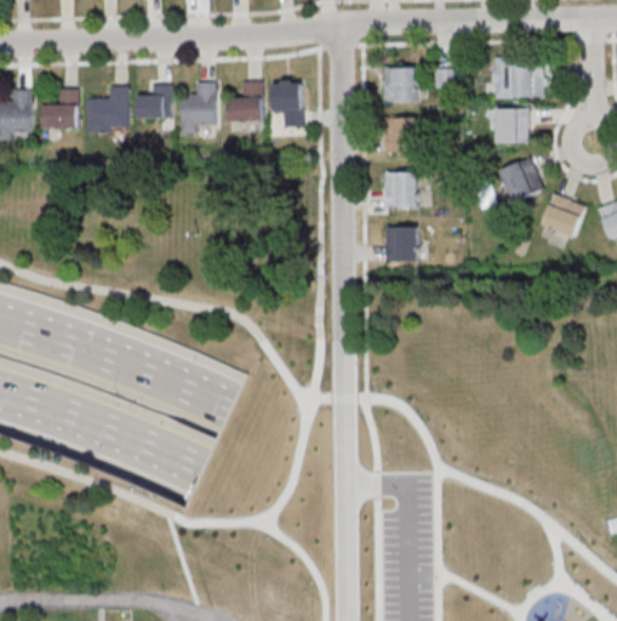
[(532,56),(491,56),(491,97),(543,97),(543,63),(532,63),(532,56)]
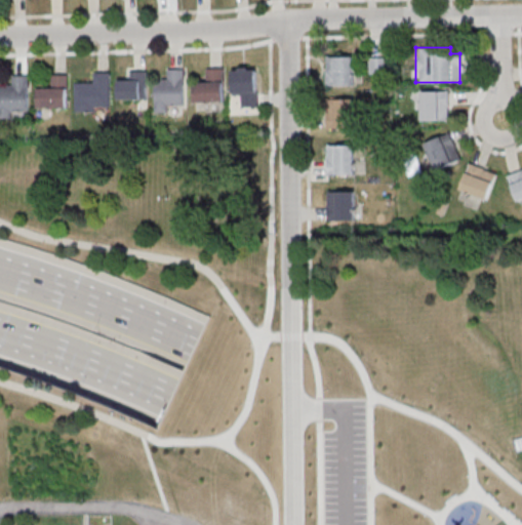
[(324,85),(352,85),(352,56),(324,56),(324,85)]
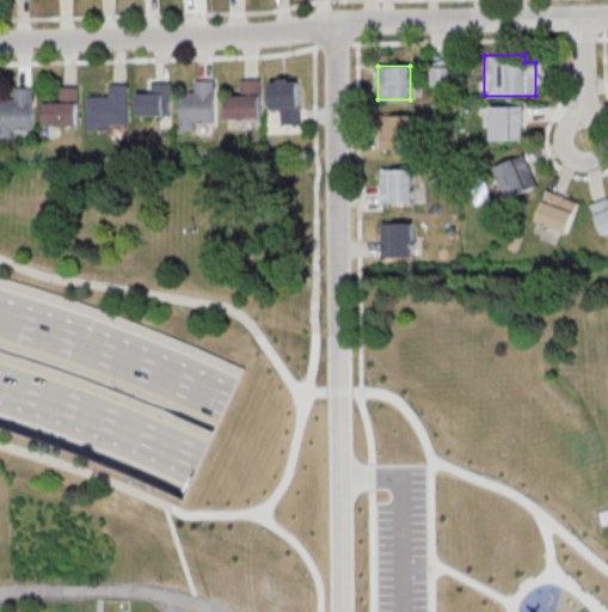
[(428,86),(449,86),(449,67),(428,67),(428,86)]
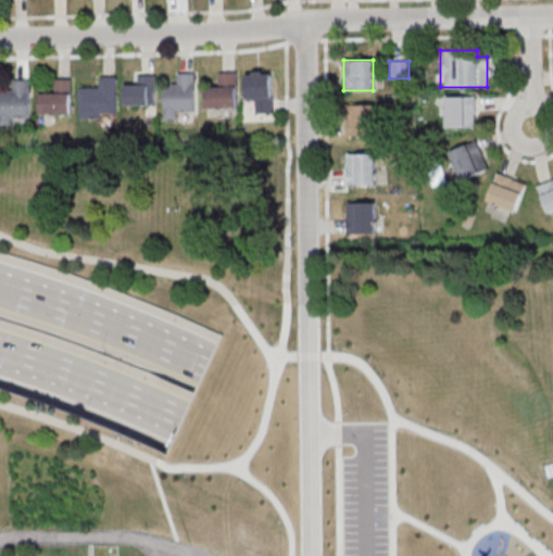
[(269,72),(242,72),(242,102),(253,102),(253,113),(269,113),(269,72)]
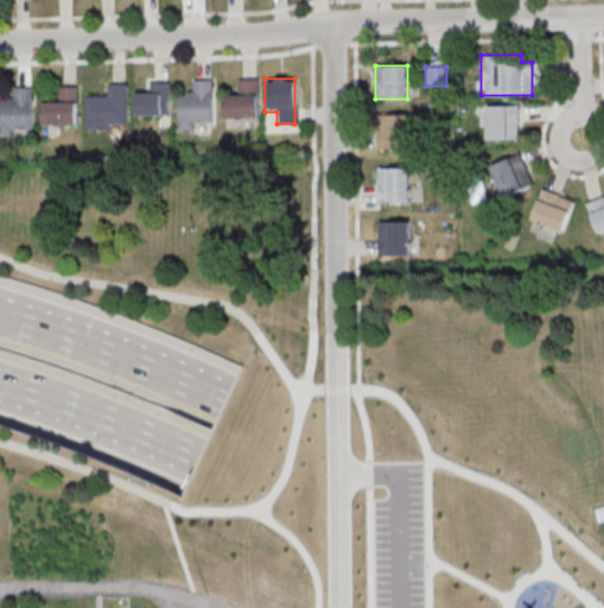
[(221,94),(221,118),(256,118),(256,80),(235,80),(235,94),(221,94)]
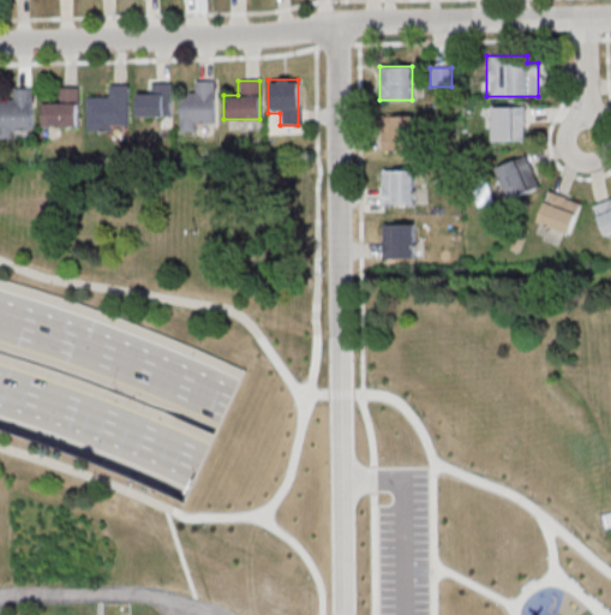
[(136,115),(171,115),(171,82),(148,82),(148,94),(136,94),(136,115)]
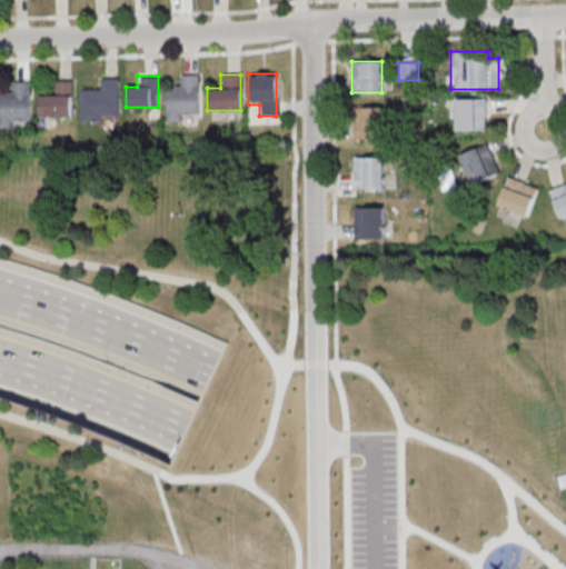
[(198,76),(176,76),(176,88),(165,88),(165,122),(182,122),(182,112),(198,112),(198,76)]
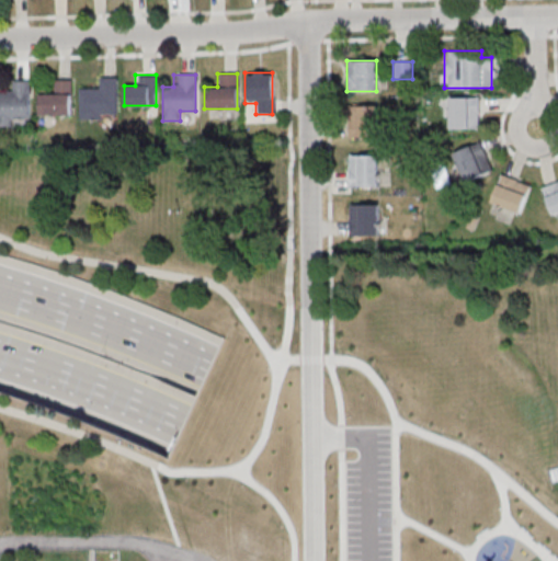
[(79,118),(115,118),(115,77),(100,77),(100,88),(79,88),(79,118)]
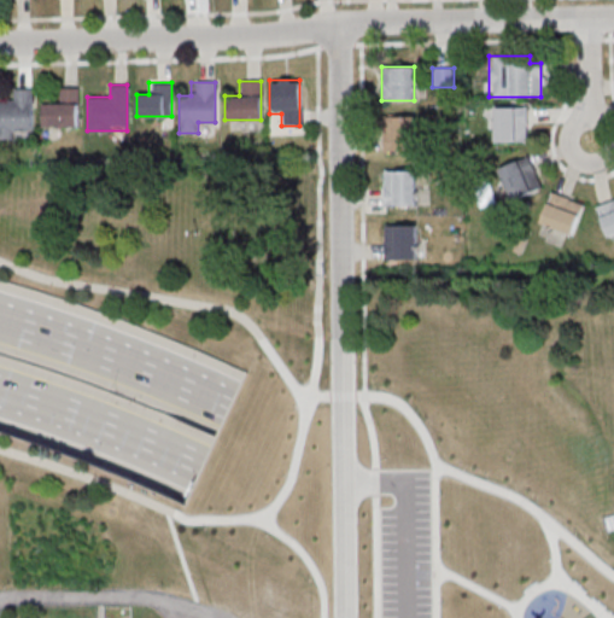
[(77,127),(77,87),(56,87),(56,101),(40,101),(40,127),(77,127)]
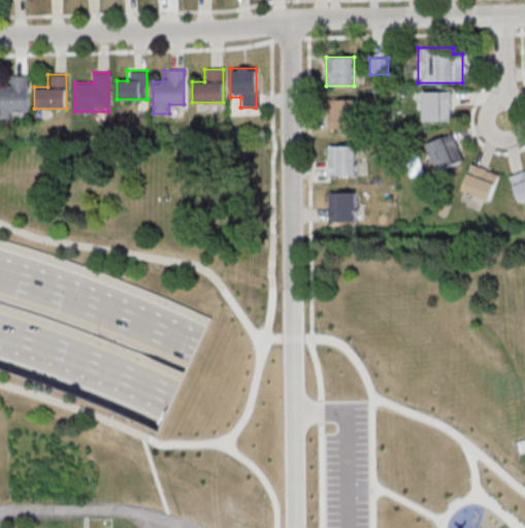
[(28,76),(9,76),(9,87),(0,87),(0,120),(11,120),(11,112),(28,112),(28,76)]
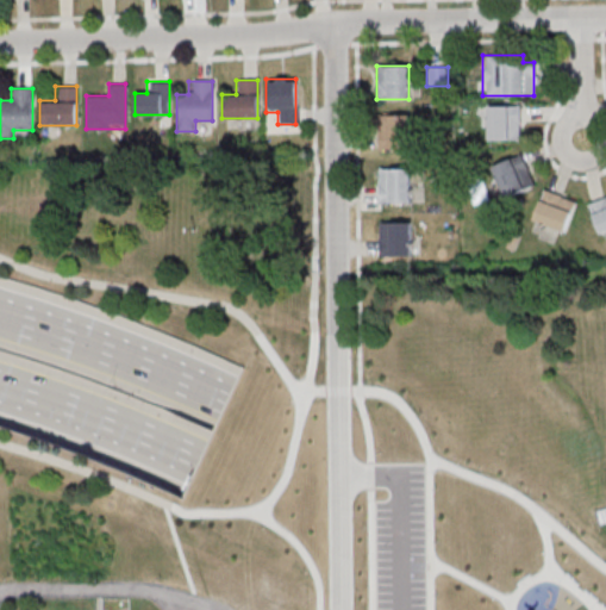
[(518,141),(518,106),(485,106),(485,141),(518,141)]
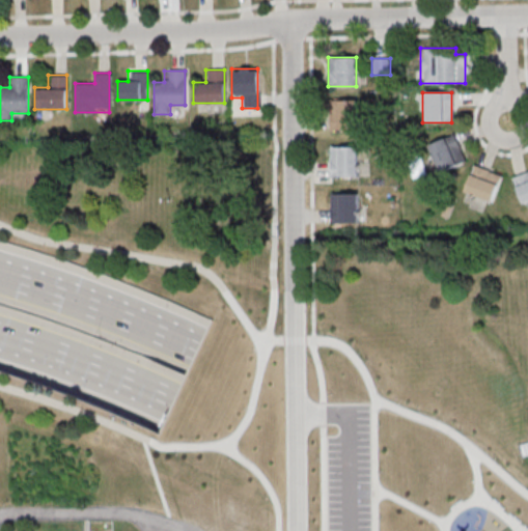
[(328,100),(328,129),(355,129),(355,100),(328,100)]
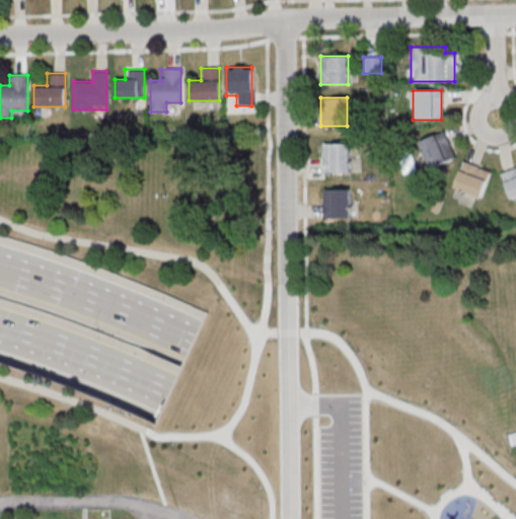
[(429,169),(454,159),(442,131),(418,142),(429,169)]
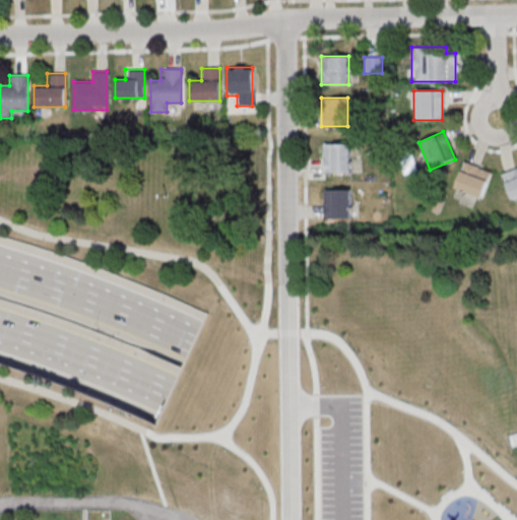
[(348,143),(321,143),(321,173),(348,173),(348,143)]
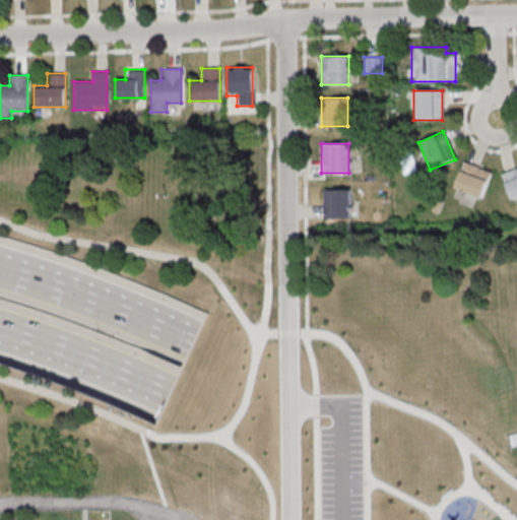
[(490,171),(463,161),(453,189),(479,198),(490,171)]
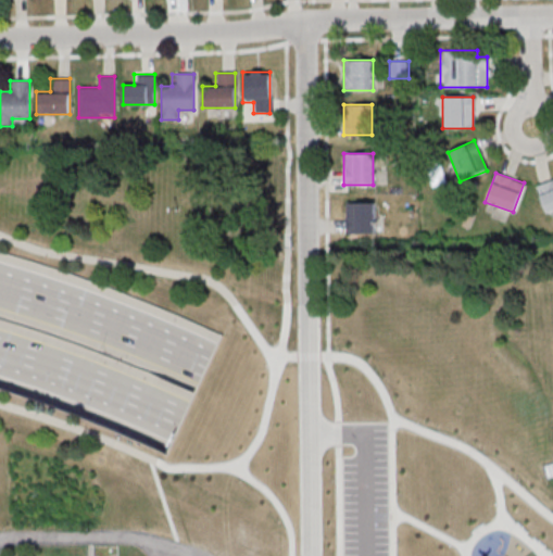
[(552,177),(535,187),(548,214),(552,211),(552,177)]
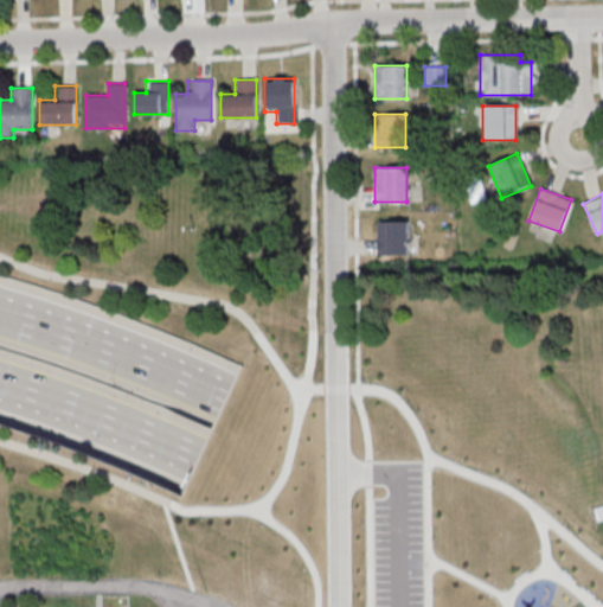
[(376,254),(406,254),(406,221),(376,221),(376,254)]
